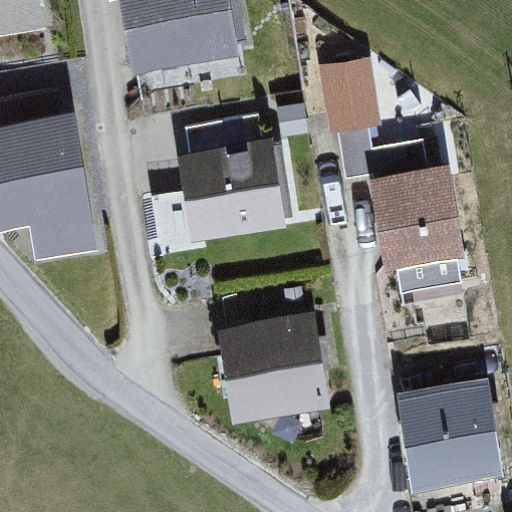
[(0,0),(0,33),(43,26),(38,0),(0,0)]
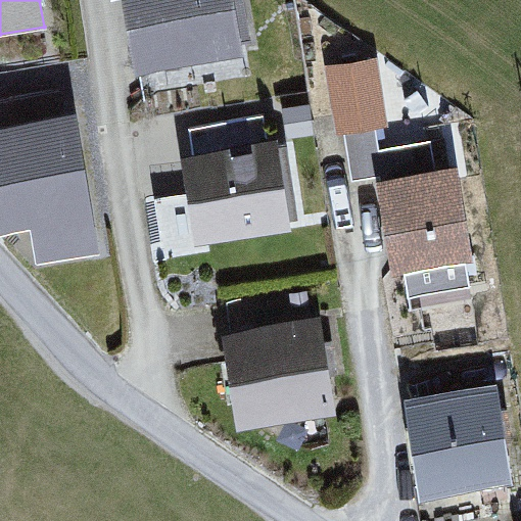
[(105,0),(122,87),(221,69),(207,0),(105,0)]
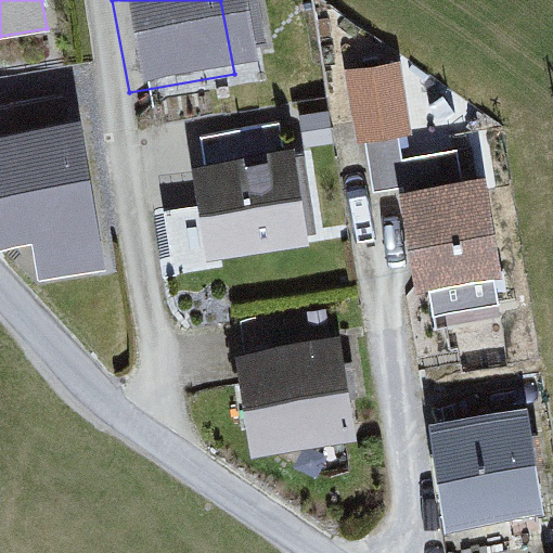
[(394,69),(347,77),(355,129),(402,123),(394,69)]
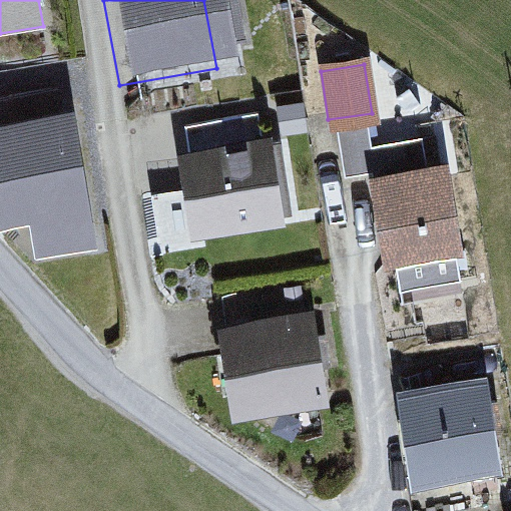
[(72,113),(0,125),(0,230),(28,225),(34,259),(97,247),(72,113)]
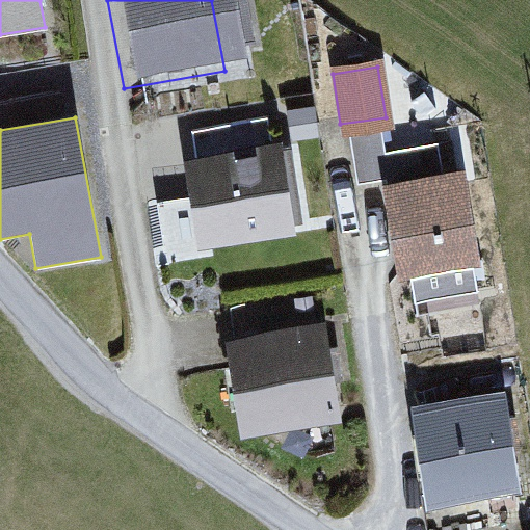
[(281,142),(182,159),(197,250),(296,234),(281,142)]
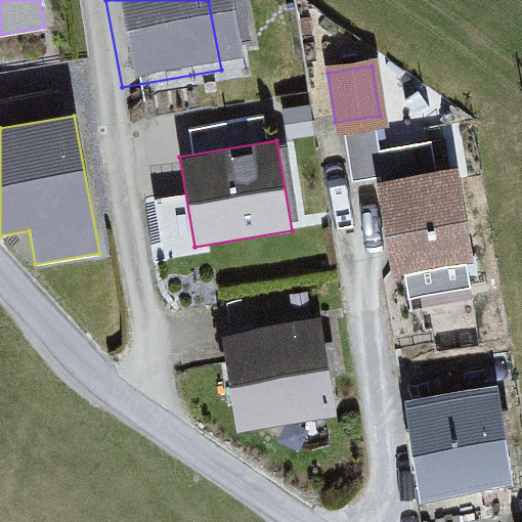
[(457,168),(373,182),(388,276),(473,262),(457,168)]
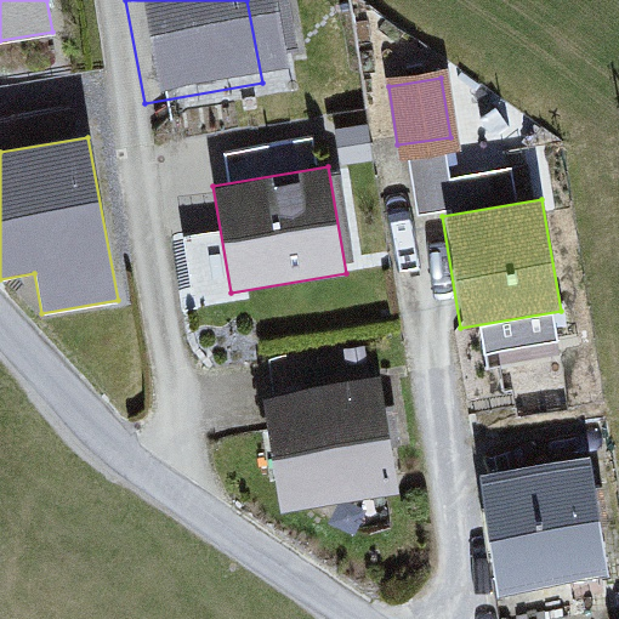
[(379,376),(261,396),(280,512),(398,492),(379,376)]
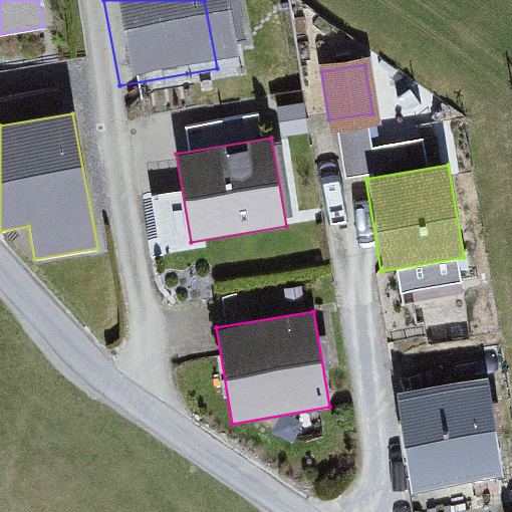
[(488,378),(396,391),(410,492),(502,479),(488,378)]
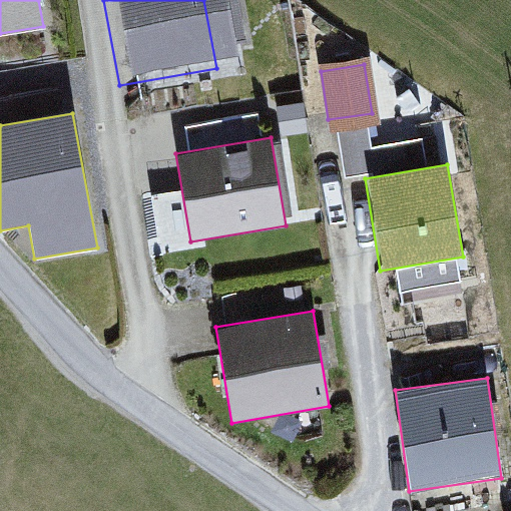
All buildings are outlined.
